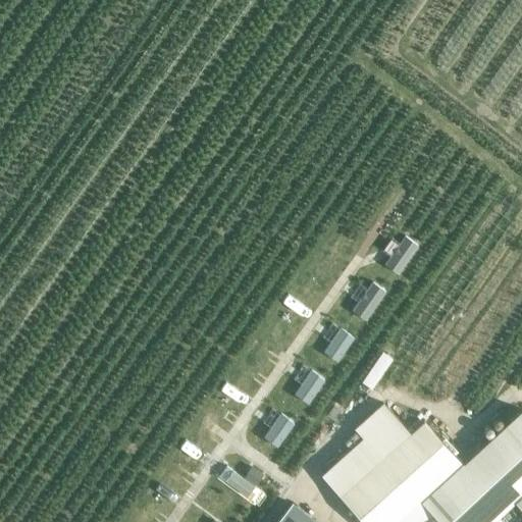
[(405,236),(384,264),(398,273),(417,244),(405,236)]
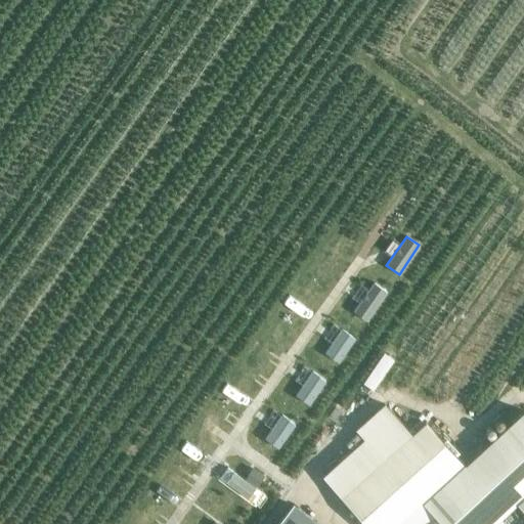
[(374,282),(353,311),(366,320),(387,292),(374,282)]
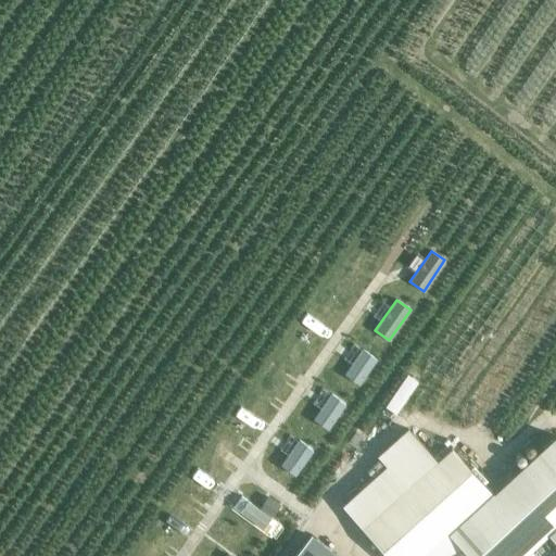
[(362,349),(344,374),(358,383),(376,357),(362,349)]
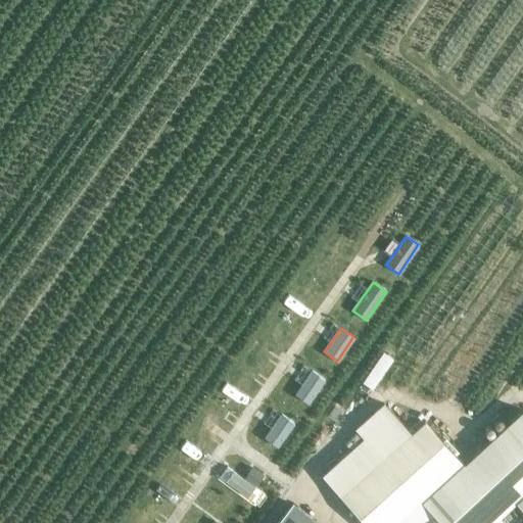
[(383,351),(363,382),(365,384),(373,389),(376,385),(393,359),(383,351)]
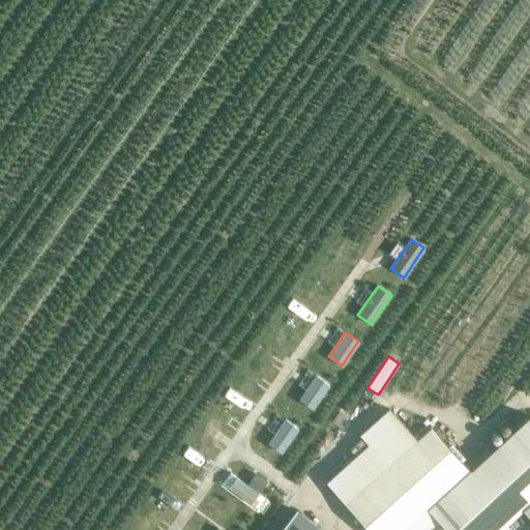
[(316,375),(299,400),(312,408),(329,384),(316,375)]
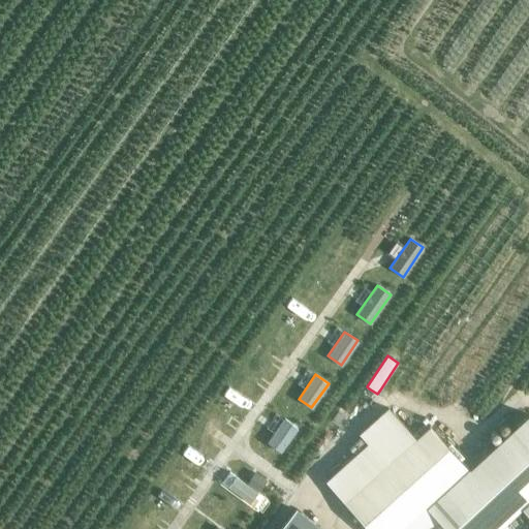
[(368,442),(327,480),(347,503),(370,528),(528,528),(528,414),(469,469),(429,427),(415,438),(387,407),(360,433),(368,442)]
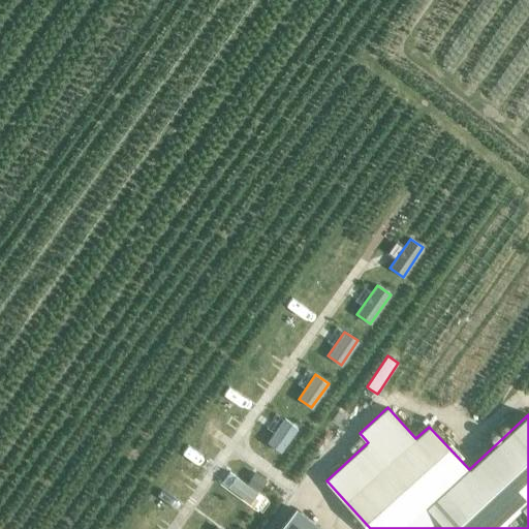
[(284,418),(268,442),(280,452),(298,428),(284,418)]
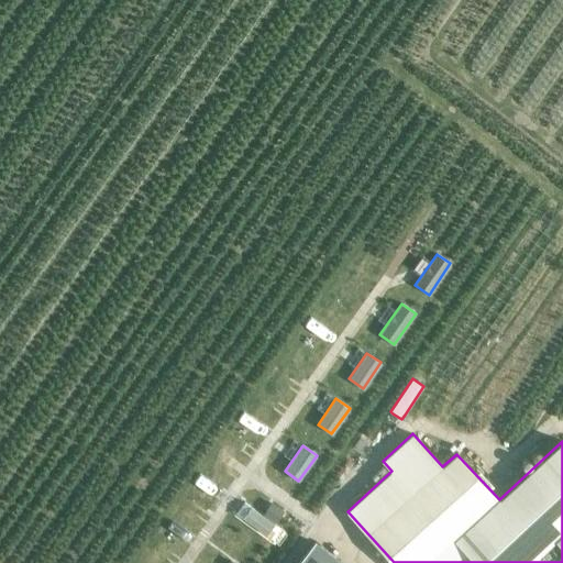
[(272,504),(264,515),(276,523),(284,511),(272,504)]
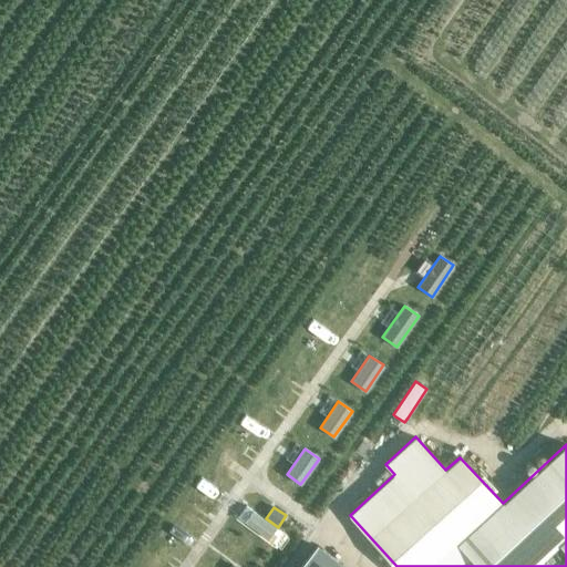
[(253,511),(245,522),(268,538),(272,532),(278,536),(281,532),(276,527),(253,511)]
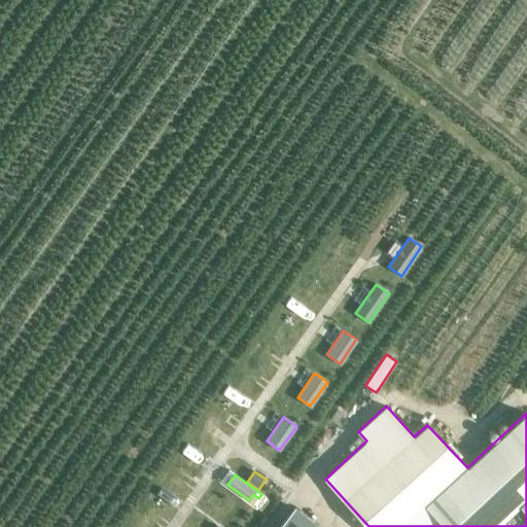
All buildings are outlined.
